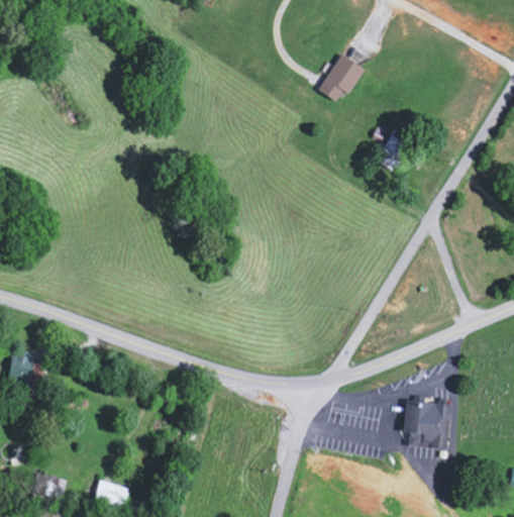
[(317,90),(334,102),(342,91),(347,94),(365,70),(342,54),(317,90)]
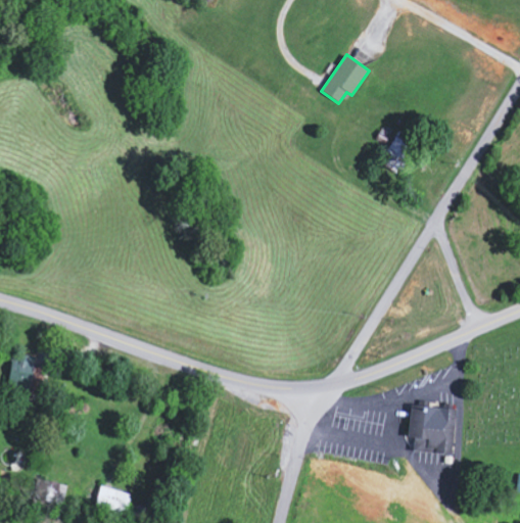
[(34,358),(12,355),(9,387),(30,389),(34,358)]
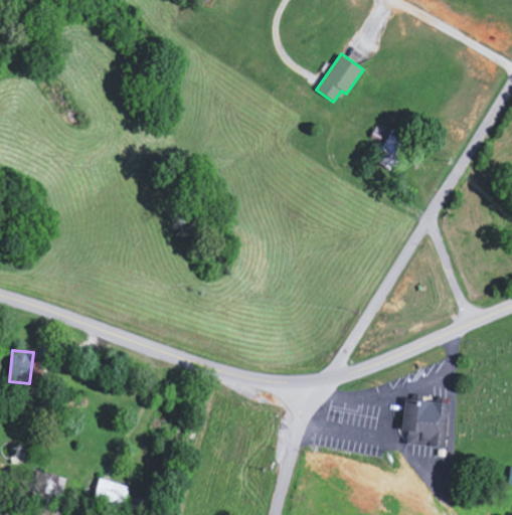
[(444,447),(451,402),(405,396),(401,428),(407,430),(406,442),(444,447)]
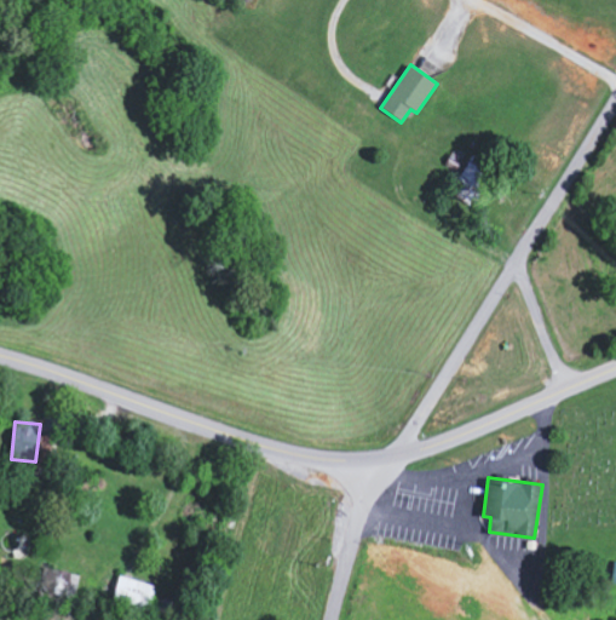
[(150,609),(155,584),(117,575),(113,602),(150,609)]
